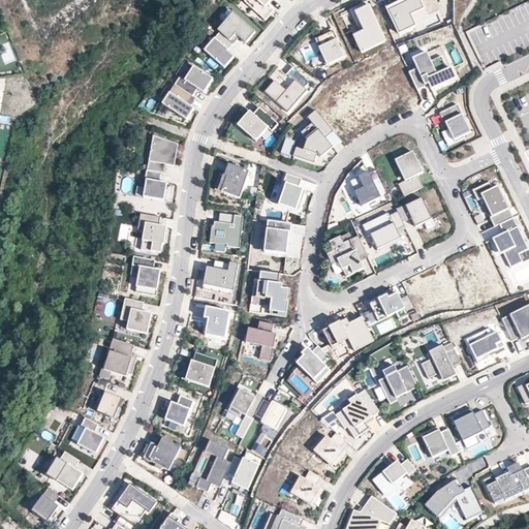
[(271,0),(245,0),(244,2),(266,21),(275,9),(268,4),(271,0)]
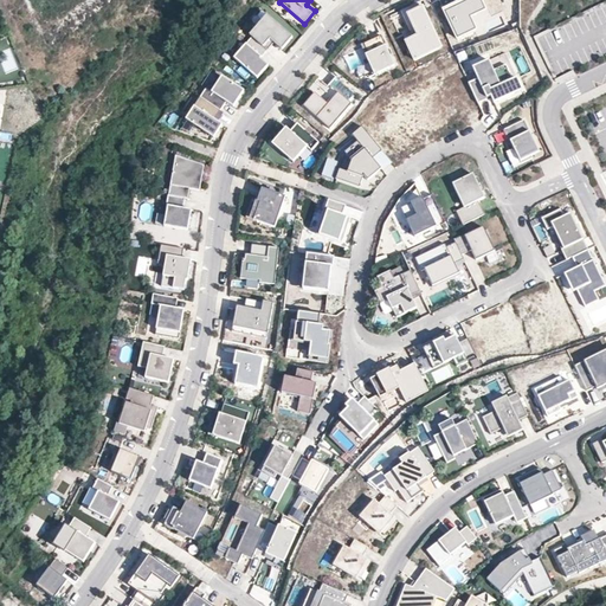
[(447,0),(440,4),(457,38),(476,28),(470,17),(485,10),(481,0),(447,0)]
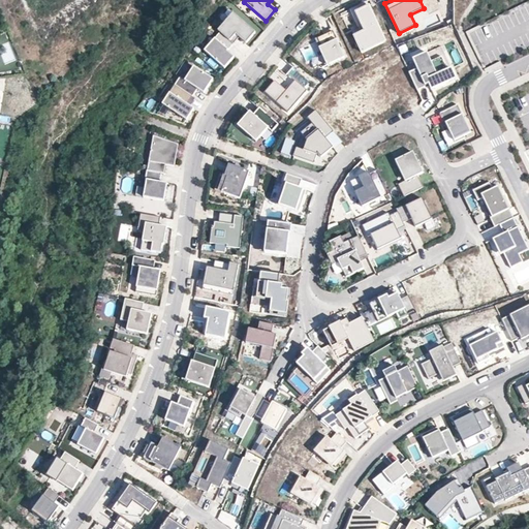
[(365,32),(356,14),(372,7),(370,3),(351,11),(362,31),(350,36),(360,55),(363,54),(355,37),(365,32)]
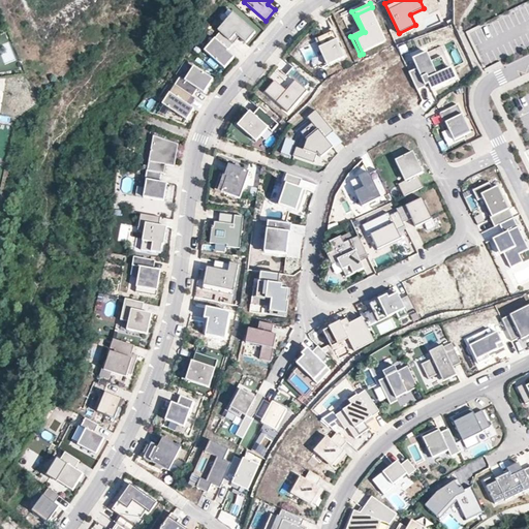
[(370,8),(386,42),(389,41),(372,7),(370,8)]
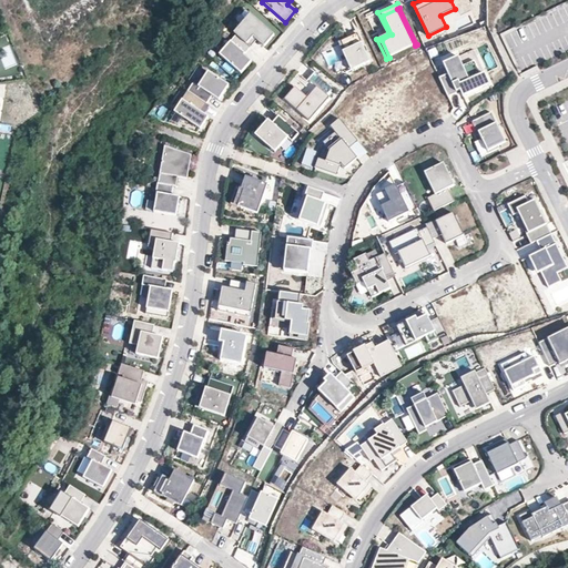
[(397,9),(383,16),(392,34),(382,40),(389,58),(415,46),(397,9)]
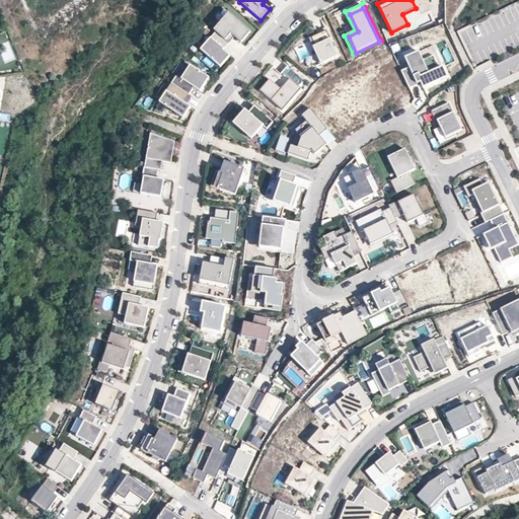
[(216,32),(228,44),(234,36),(241,43),(250,32),(229,14),(214,31),(216,32)]
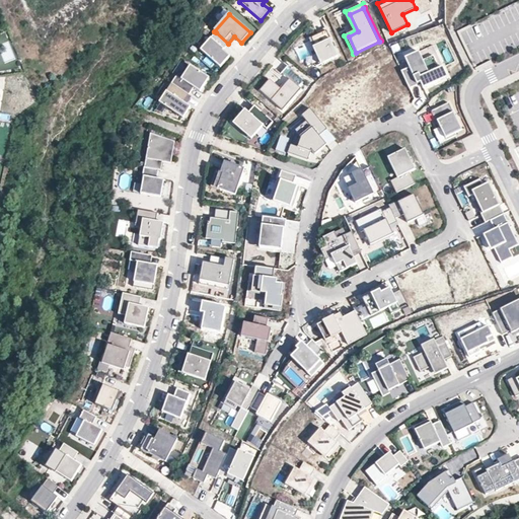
[(338,56),(325,30),(308,39),(309,42),(304,44),(315,66),(338,56)]
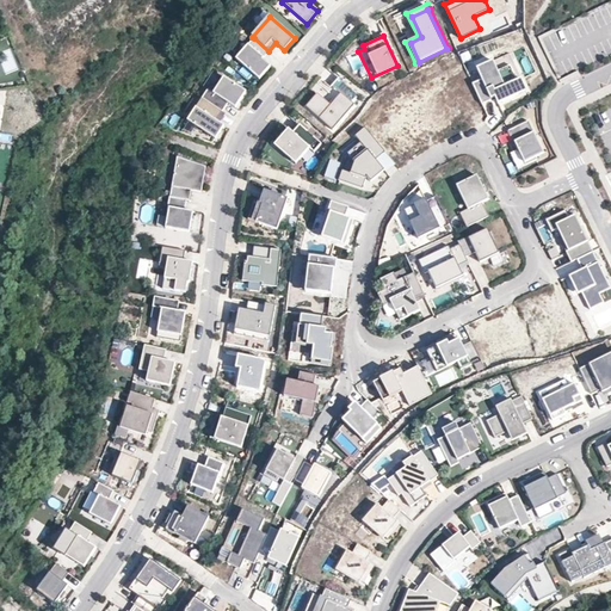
[(263,59),(269,51),(254,38),(236,60),(259,79),(270,66),(263,59)]
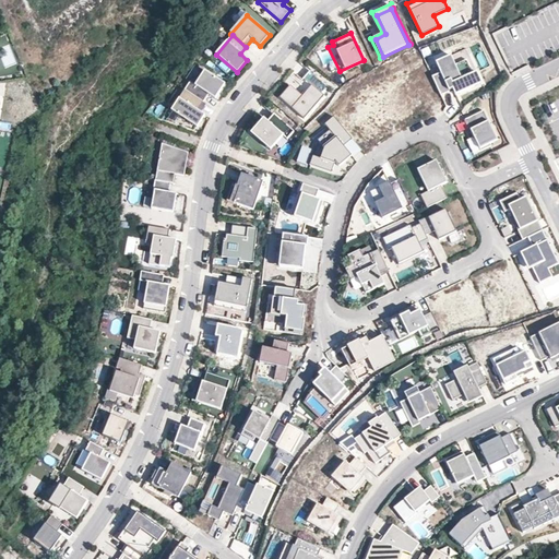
[(441,73),(432,76),(441,95),(450,92),(450,90),(452,88),(455,95),(482,83),(476,71),(473,73),(466,60),(455,64),(451,56),(436,62),(441,73)]
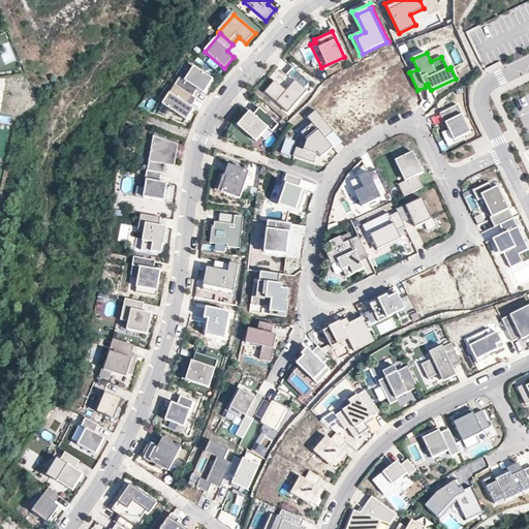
[(213,79),(193,66),(185,81),(180,78),(175,86),(192,97),(197,89),(204,93),(213,79)]
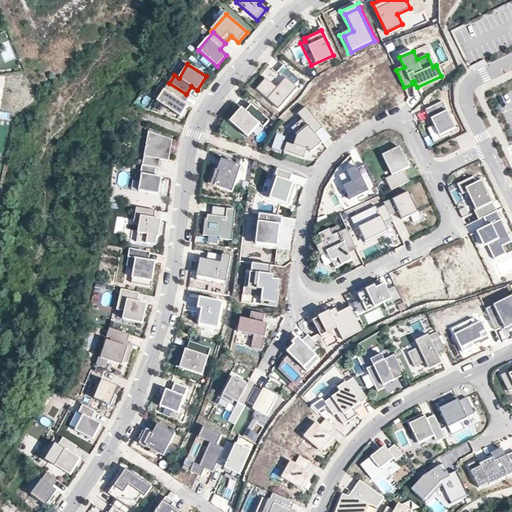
[(266,78),(256,89),(279,109),(297,88),(288,80),(294,74),(284,65),(277,73),(269,66),(265,70),(276,79),(280,74),(286,78),(277,88),(266,78)]
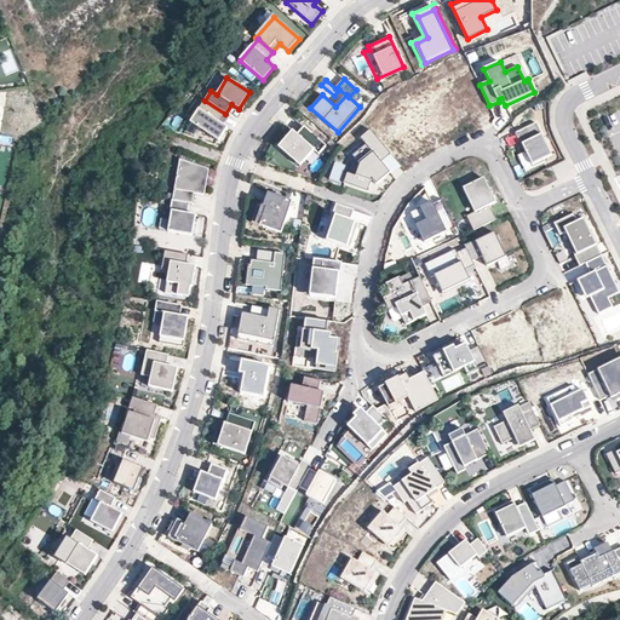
[(219,122),(225,114),(205,101),(190,122),(218,141),(227,127),(223,125),(219,122)]
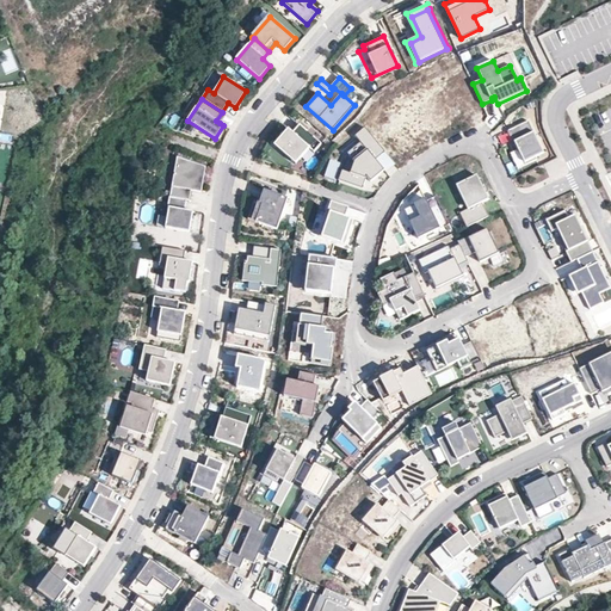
[(424,111),(419,99),(396,109),(402,123),(390,129),(397,147),(409,142),(405,133),(408,131),(409,136),(423,130),(415,115),(424,111)]
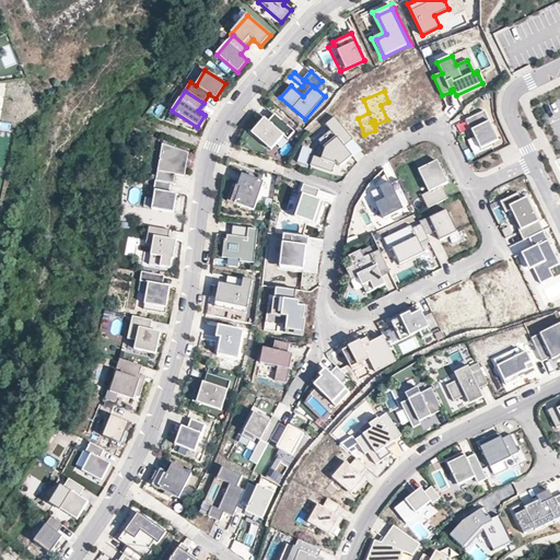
[(485,112),(467,120),(471,130),(473,130),(476,137),(475,137),(481,151),(492,147),(491,144),(499,140),(485,112)]
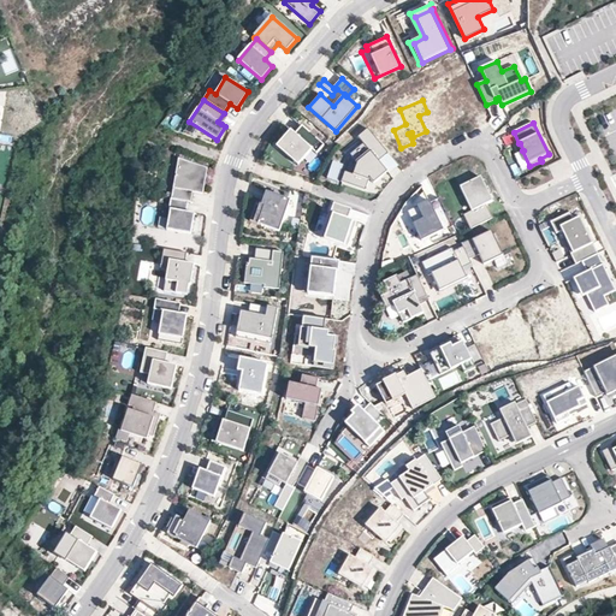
[(319,155),(326,147),(302,125),(295,134),(291,131),(278,147),(301,167),(314,152),(319,155)]
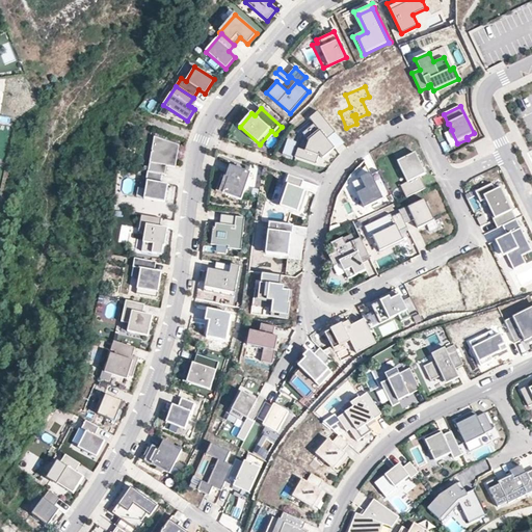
[(327,139),(336,133),(318,112),(310,120),(314,125),(302,134),(309,141),(306,151),(298,149),(295,157),(316,164),(319,154),(323,159),(335,149),(327,139)]
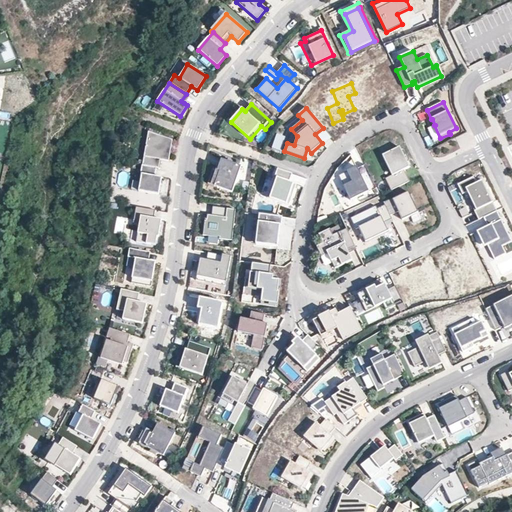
[(431,119),(427,110),(426,111),(433,126),(434,125),(435,125),(432,119),(431,119)]
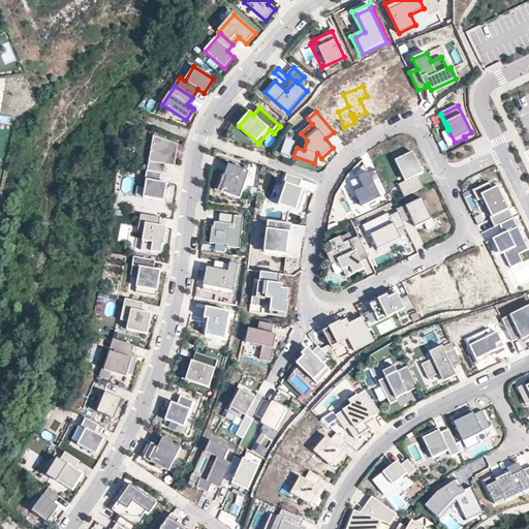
[(174,166),(178,145),(153,135),(147,170),(161,174),(163,174),(165,164),(166,165),(174,166)]
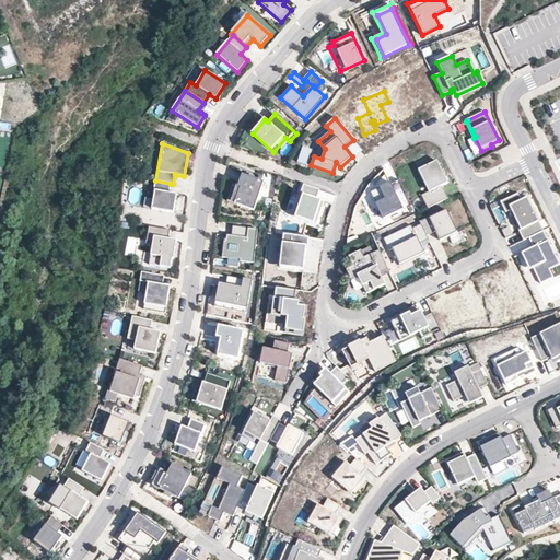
[(438,161),(419,170),(429,191),(422,195),(428,208),(447,199),(442,186),(447,183),(438,161)]
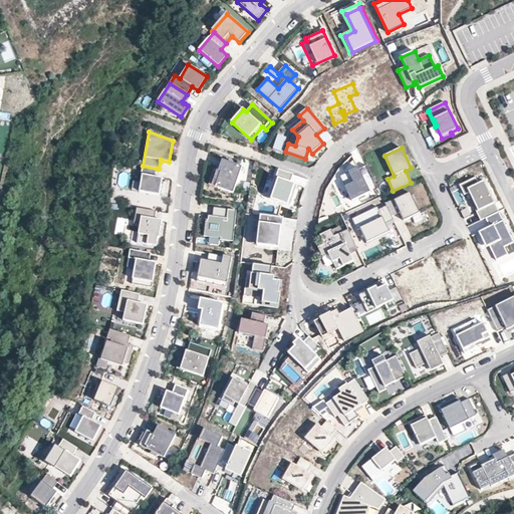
[(214,169),(209,185),(233,194),(242,167),(224,161),(221,172),(214,169)]
